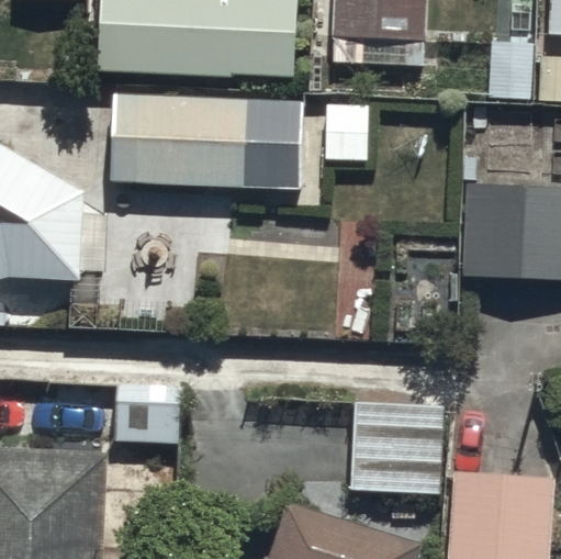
[(298,0),(101,0),(98,73),(294,82),(298,0)]
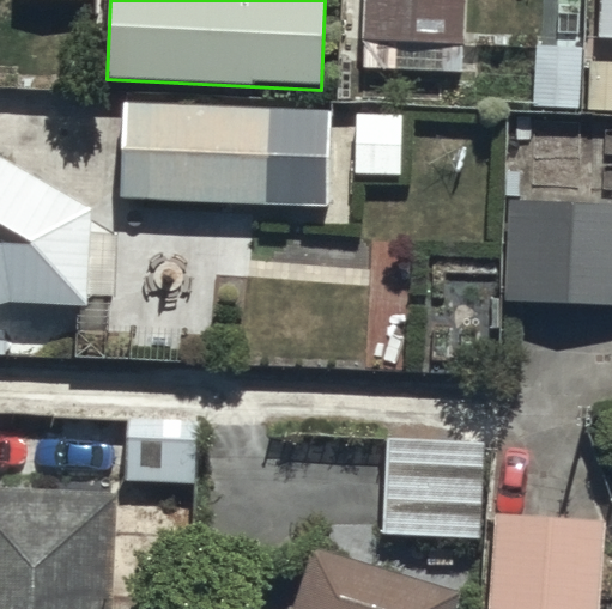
[(465,73),(467,0),(363,0),(361,68),(465,73)]
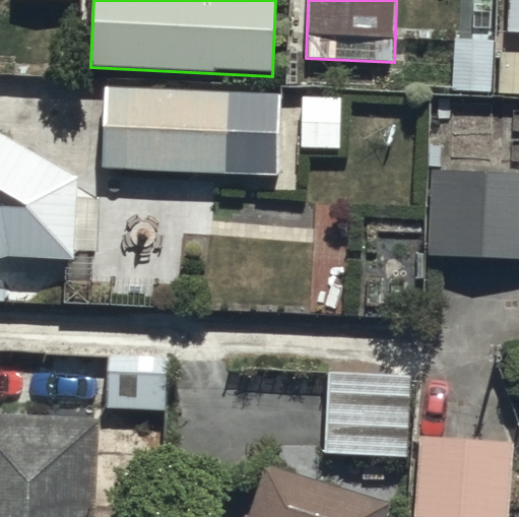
[(518,0),(507,0),(506,31),(518,31),(518,0)]
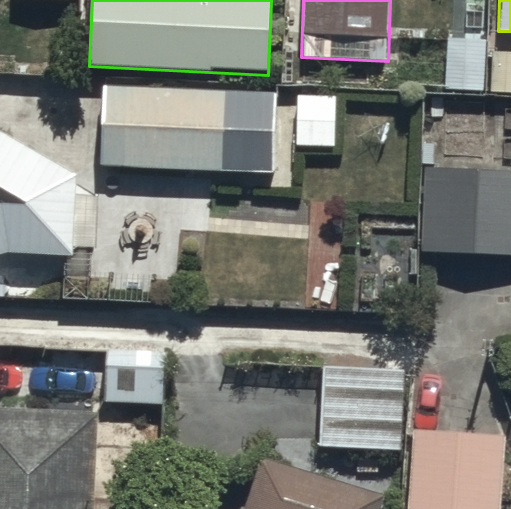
[(446,89),(485,89),(486,22),(465,22),(464,39),(447,39),(446,89)]
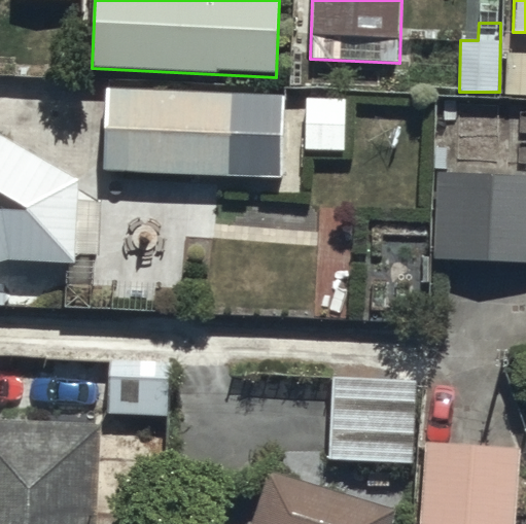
[(525,54),(505,54),(504,95),(525,95),(525,54)]
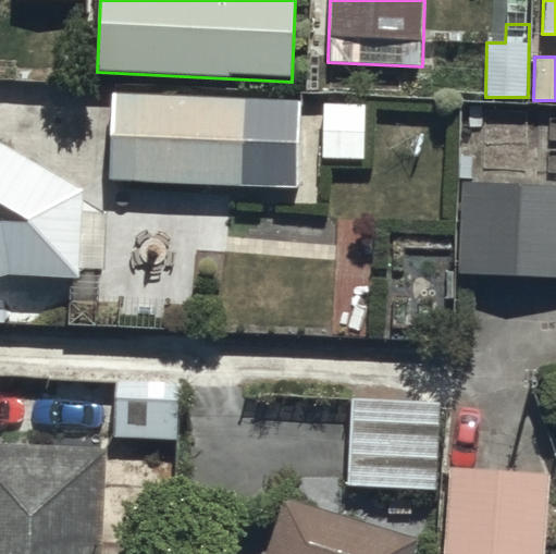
[(303,98),(112,93),(110,182),(300,186),(303,98)]
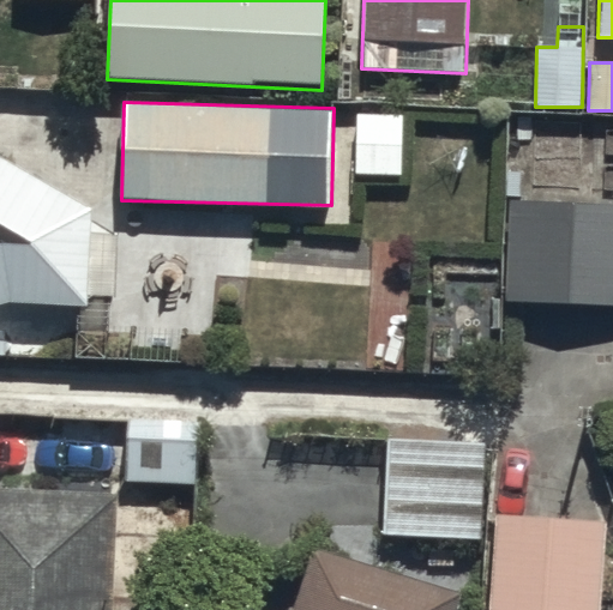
[(0,301),(11,299),(82,302),(83,290),(119,293),(121,234),(0,156),(0,301)]
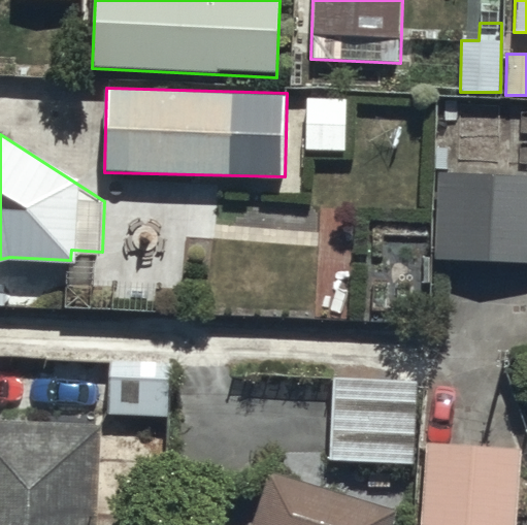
[(437,146),(437,173),(435,259),(526,260),(526,172),(449,171),(449,148),(437,146)]
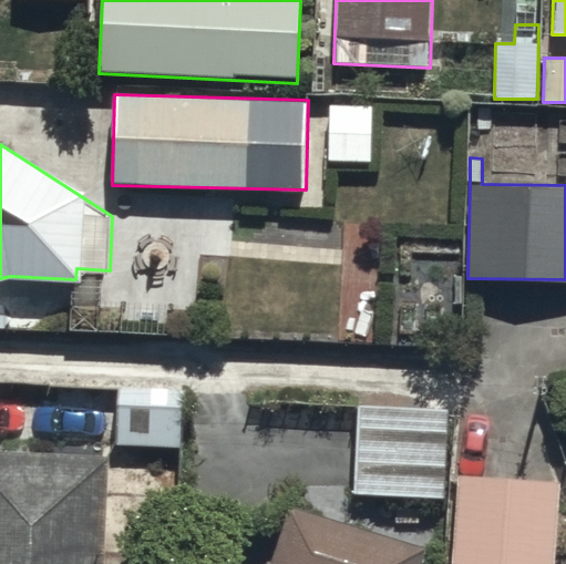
[(178,449),(181,392),(120,389),(117,445),(178,449)]
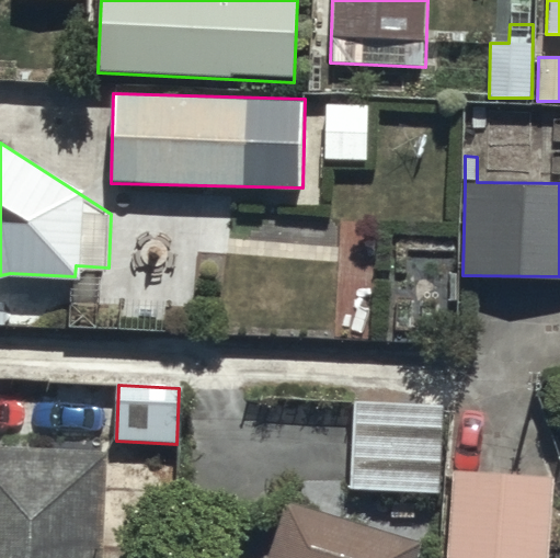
[(438,492),(441,407),(442,395),(355,393),(353,490),(438,492)]
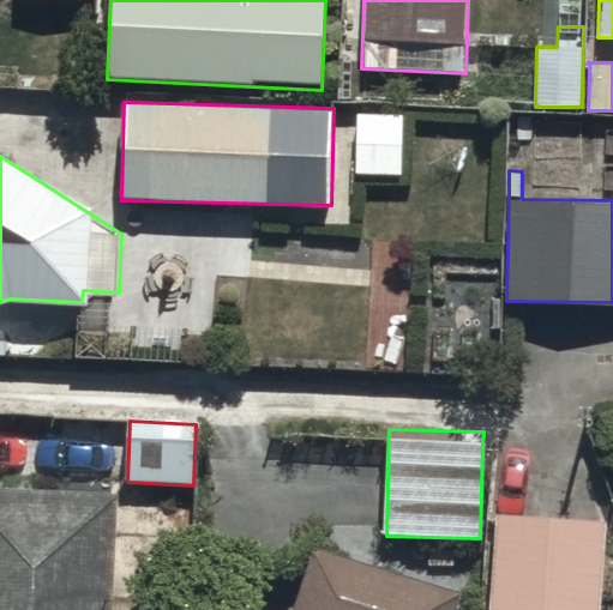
[(108,609),(114,493),(0,487),(0,609),(108,609)]
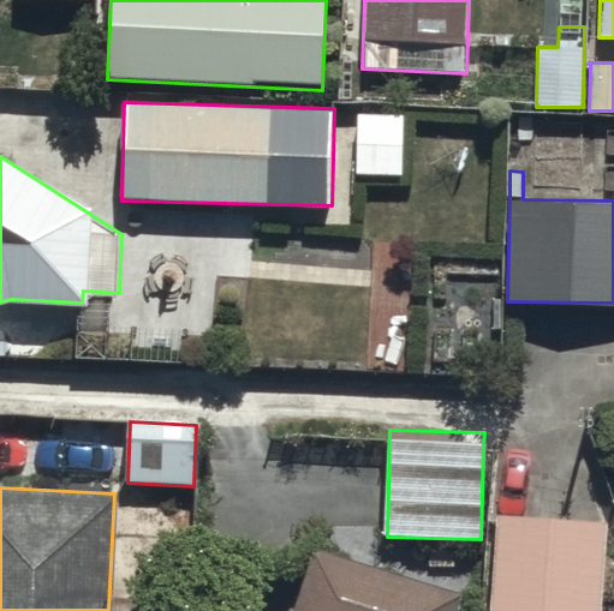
[(602,610),(606,515),(494,511),(490,610),(602,610)]
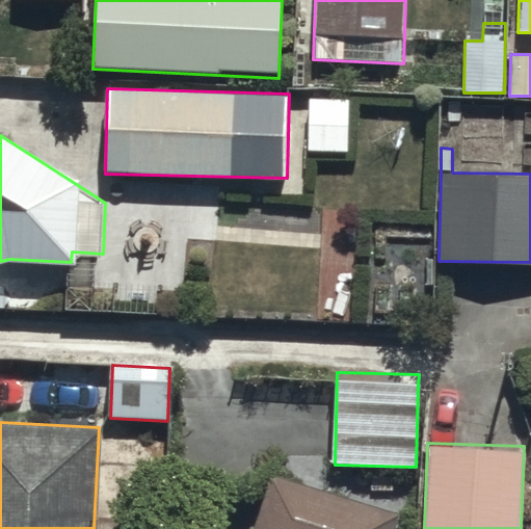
[(393,528),(398,513),(271,476),(255,528),(393,528)]
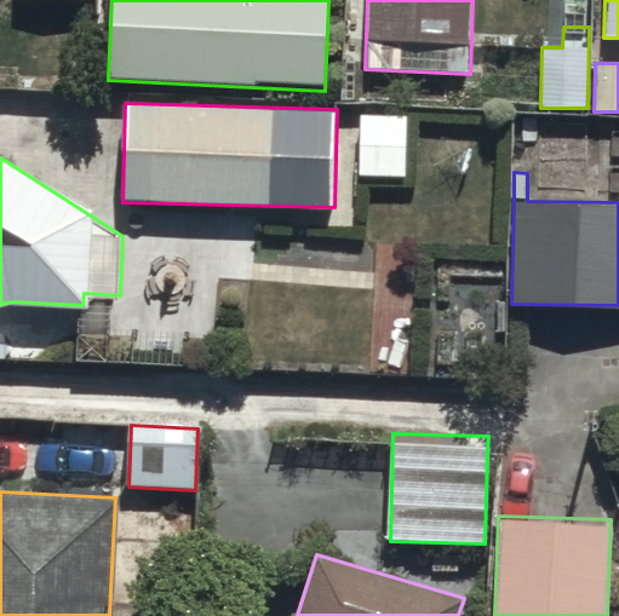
All buildings are outlined.
